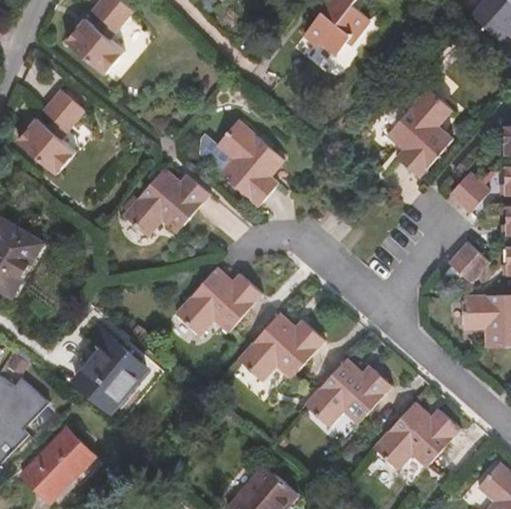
[(139,15),(122,0),(110,0),(98,14),(109,23),(122,34),(139,15)]
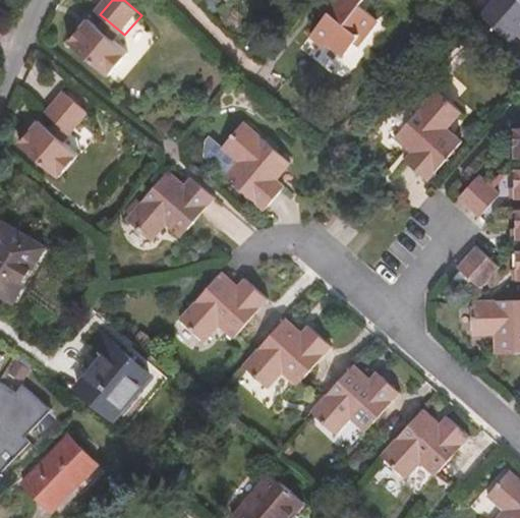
[(152,3),(149,0),(124,0),(141,15),(152,3)]
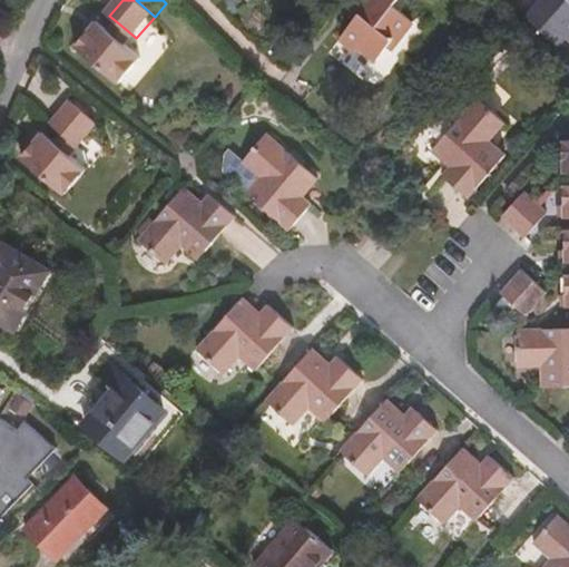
[(389,5),(391,0),(356,0),(351,8),(354,10),(336,36),(351,48),(356,44),(373,57),(388,40),(393,41),(409,21),(389,5)]
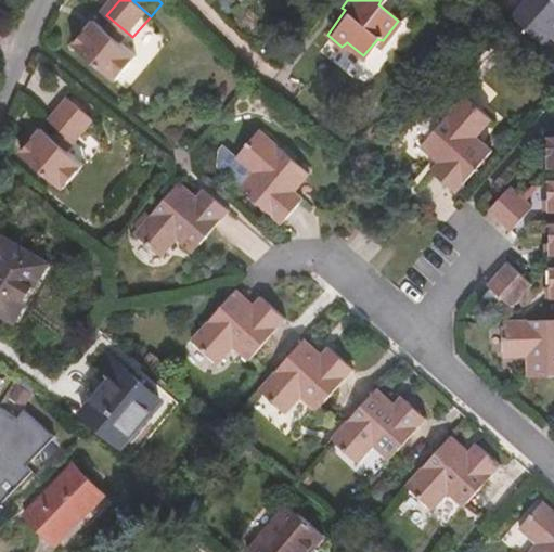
[(553,3),(550,0),(518,0),(509,12),(540,40),(546,34),(553,40),(553,3)]
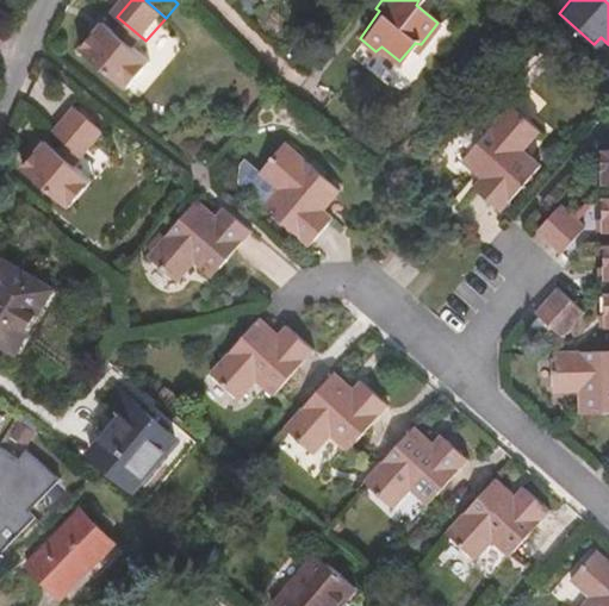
[(137,50),(123,37),(110,25),(87,52),(134,92),(155,66),(137,50)]
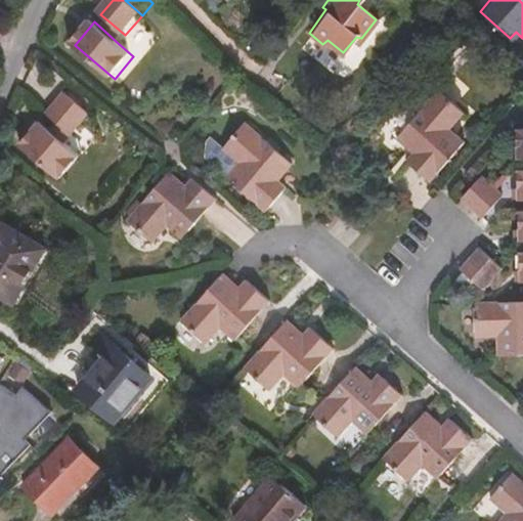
[(125,35),(112,24),(105,32),(118,43),(125,35)]
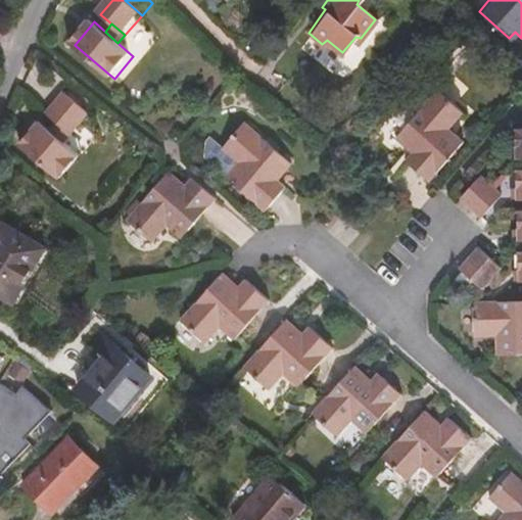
[(423,105),(410,120),(394,136),(411,151),(405,158),(427,180),(462,142),(447,129),(463,110),(439,89),(423,105)]
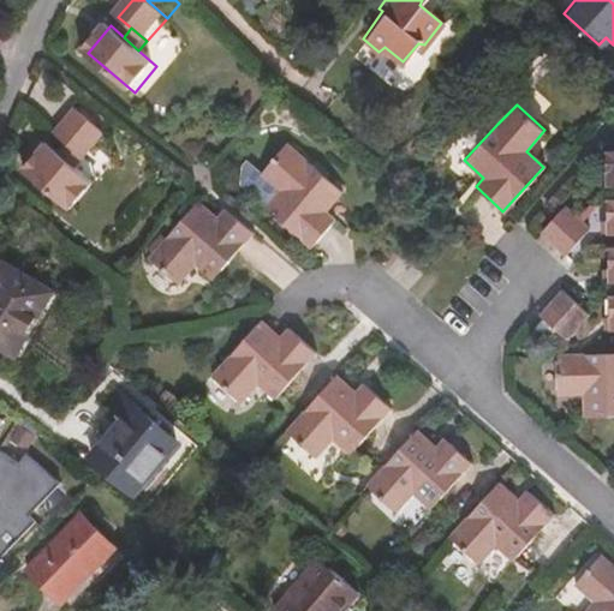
[(73,147),(66,155),(84,171),(111,136),(81,112),(60,137),(73,147)]
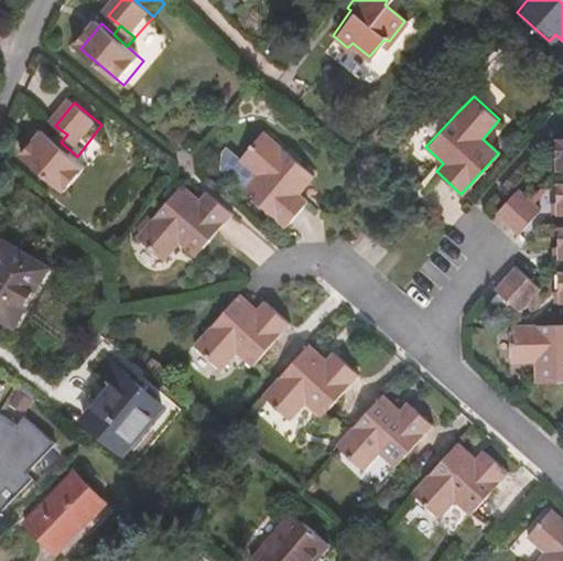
[(433,120),(442,129),(456,114),(446,105),(442,107),(433,117),(433,120)]
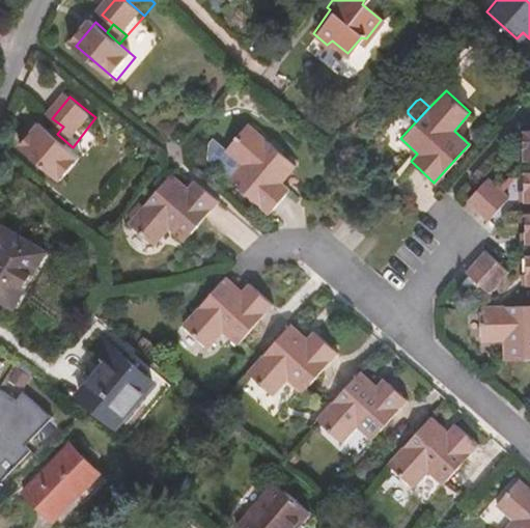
[(303,166),(252,123),(219,164),(235,178),(233,182),(273,215),(295,189),(288,183),(303,166)]
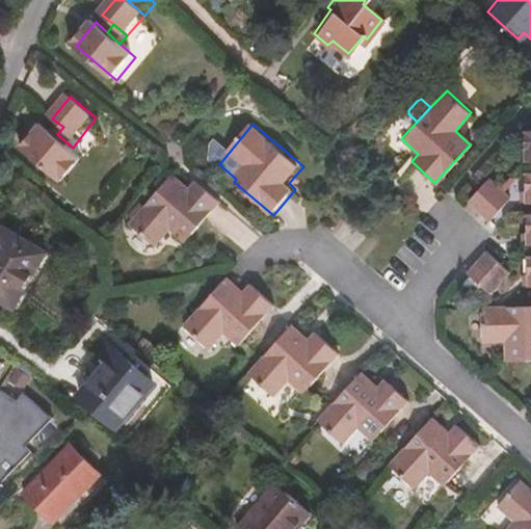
[(73,148),(57,134),(47,126),(26,150),(65,184),(87,160),(73,148)]
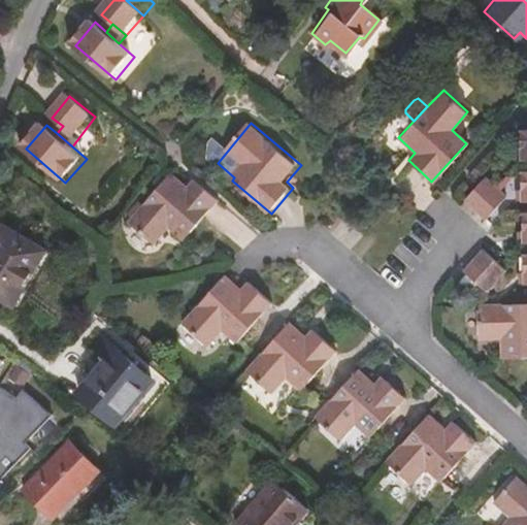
[(520,161),(526,160),(526,131),(518,132),(520,161)]
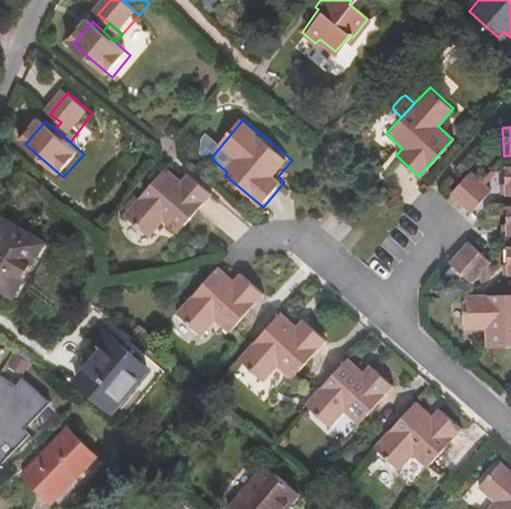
[(216,197),(190,175),(184,182),(170,173),(130,220),(154,240),(169,225),(184,236),(216,197)]
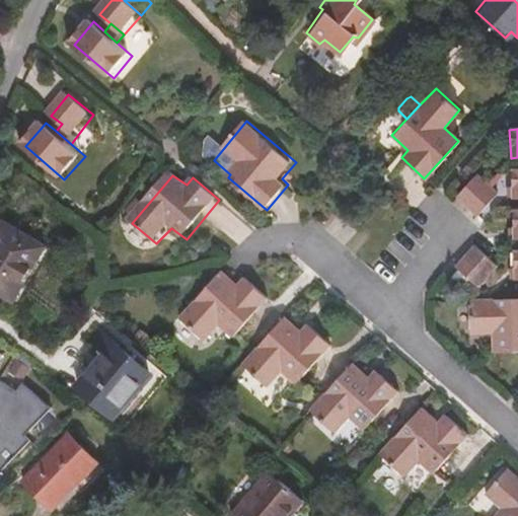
[(464,208),(483,188),(472,178),(453,198),(464,208)]
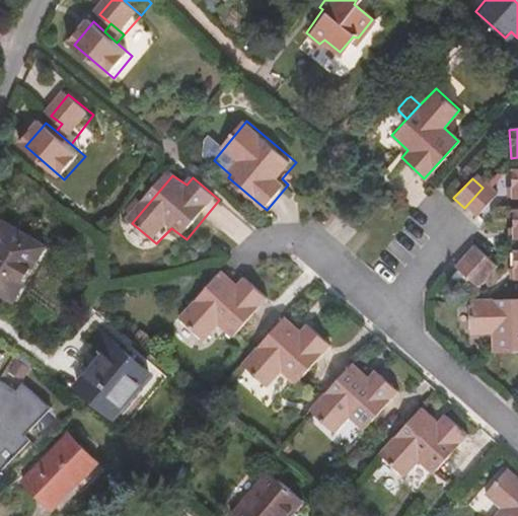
[(464,208),(474,218),(494,198),(483,188),(464,208)]
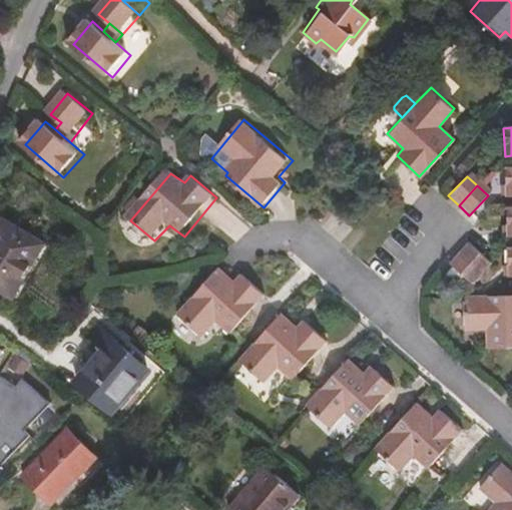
[(0,289),(12,297),(44,245),(2,219),(0,221),(0,289)]
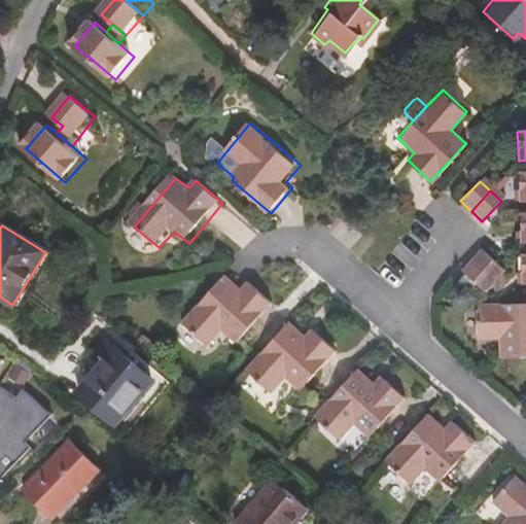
[(496,265),(481,251),(472,262),(493,281),(503,271),(496,265)]
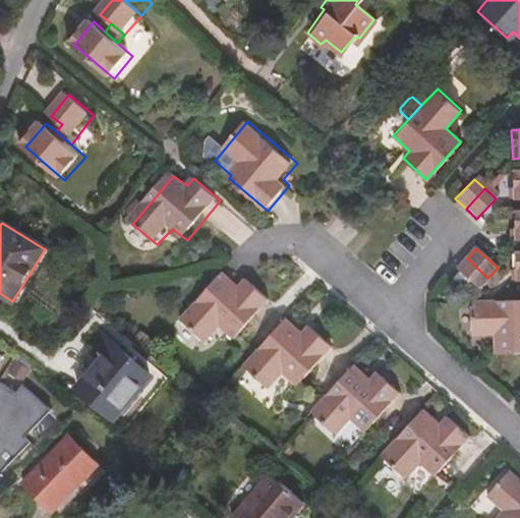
[(487,278),(467,259),(456,271),(476,288),(487,278)]
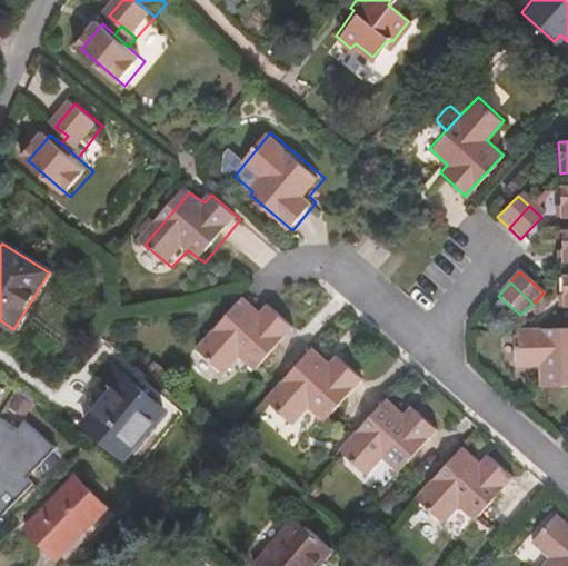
[(269,307),(267,305),(258,313),(239,297),(195,349),(220,373),(236,356),(252,369),(290,326),(269,307)]
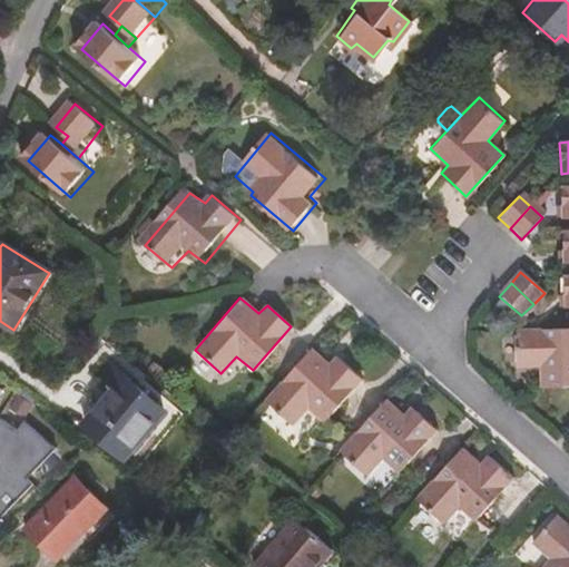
[(541,390),(568,388),(568,330),(514,333),(517,370),(540,369),(541,390)]
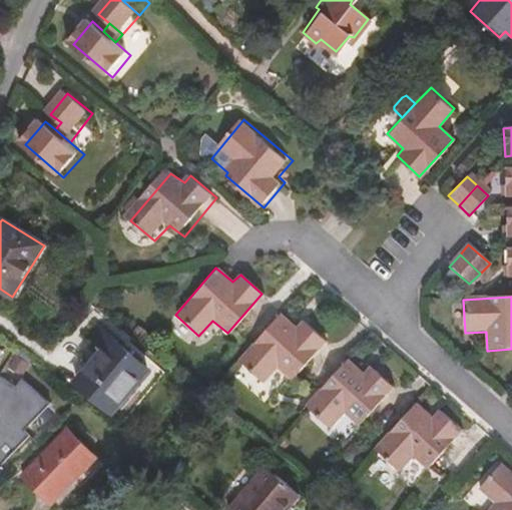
[(282,314),(239,362),(262,381),(277,366),(291,378),(326,339),(305,321),(298,328),(282,314)]
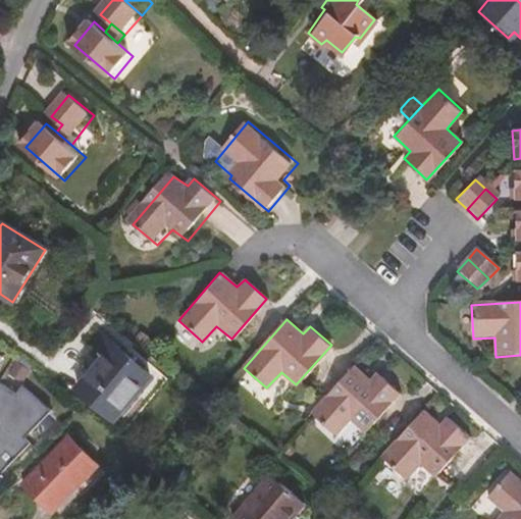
[(114,422),(152,377),(102,334),(90,348),(105,362),(80,393),(114,422)]
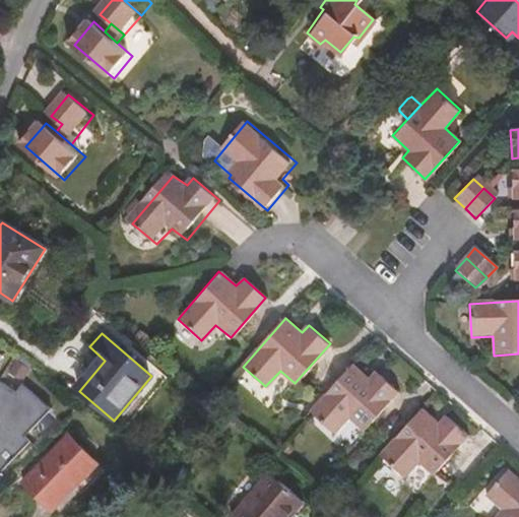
[(353,364),(310,413),(333,435),(348,419),(363,431),(399,391),(378,372),(369,379),(353,364)]
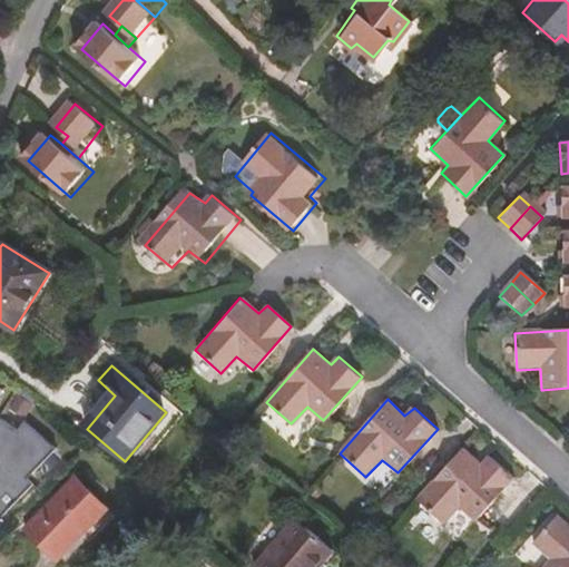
[(10,432),(0,424),(0,511),(26,486),(20,480),(49,450),(17,423),(10,432)]
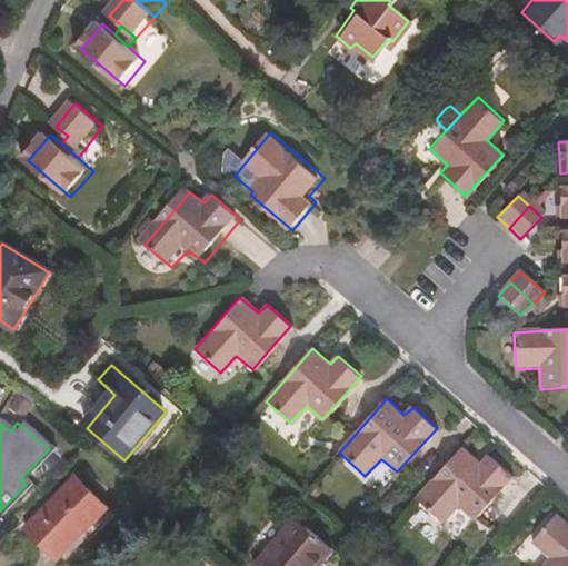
[(480,462),(464,448),(418,498),(442,523),(459,506),(476,519),(514,477),(487,454),(480,462)]
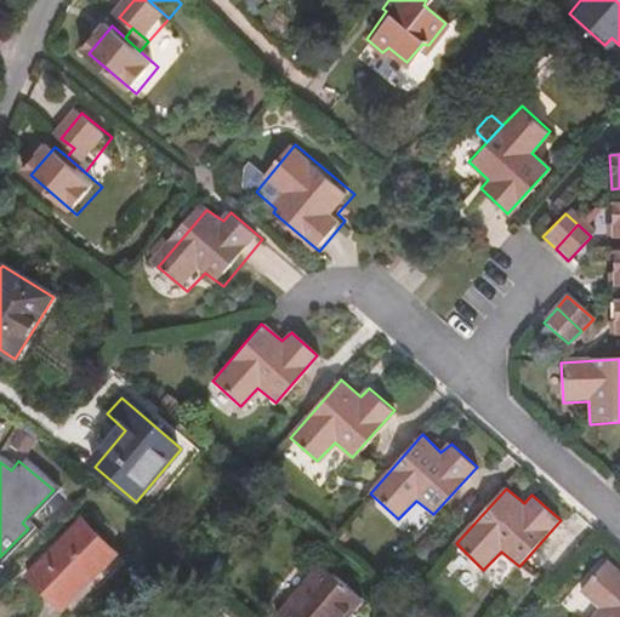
[(86,572),(107,553),(79,524),(23,576),(55,611),(91,578),(86,572)]
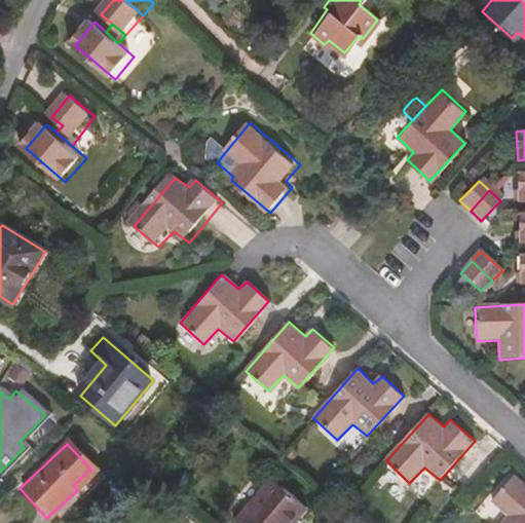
[(96,473),(90,469),(73,485),(77,490),(96,473)]
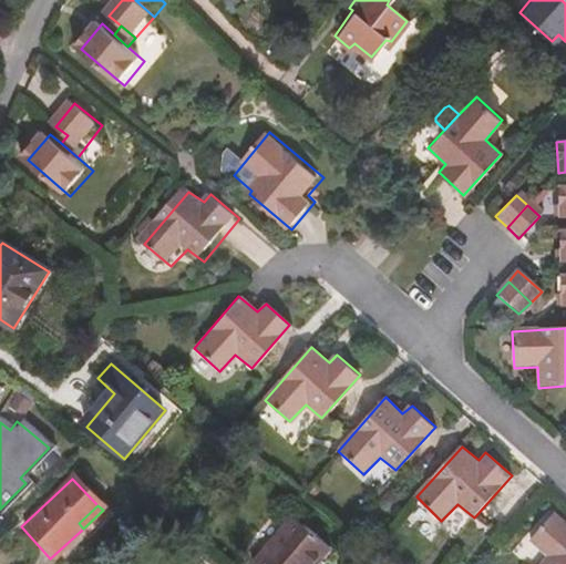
[(565,563),(565,529),(548,514),(526,540),(544,556),(536,563),(565,563)]
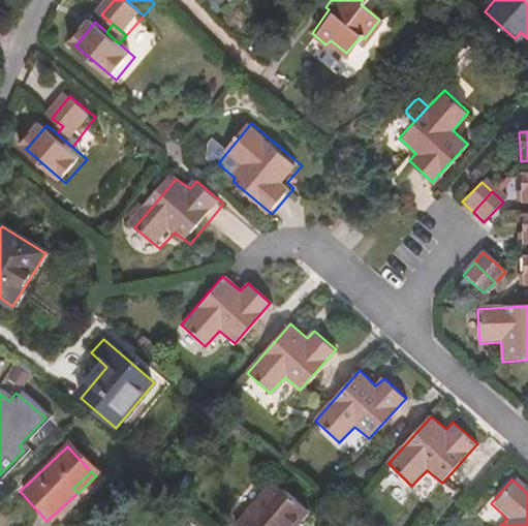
[(302,525),(311,517),(279,486),(241,525),(302,525)]
